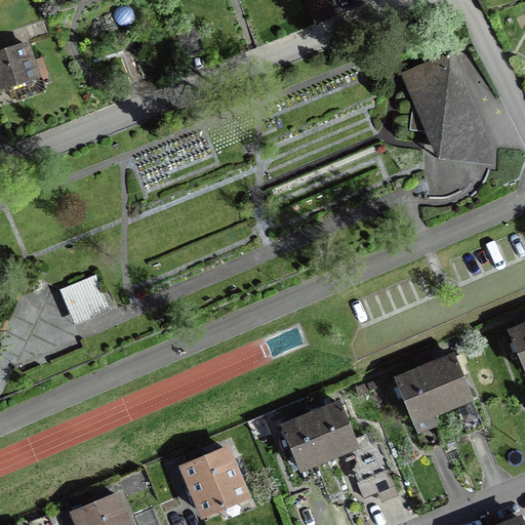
[(24,47),(0,55),(0,88),(34,78),(24,47)]
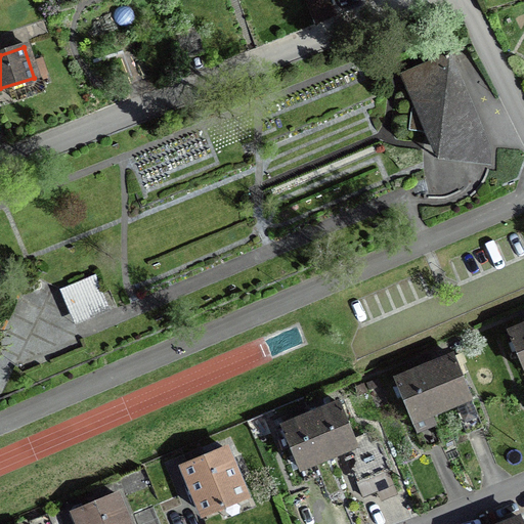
[(145,77),(135,51),(118,58),(127,83),(145,77)]
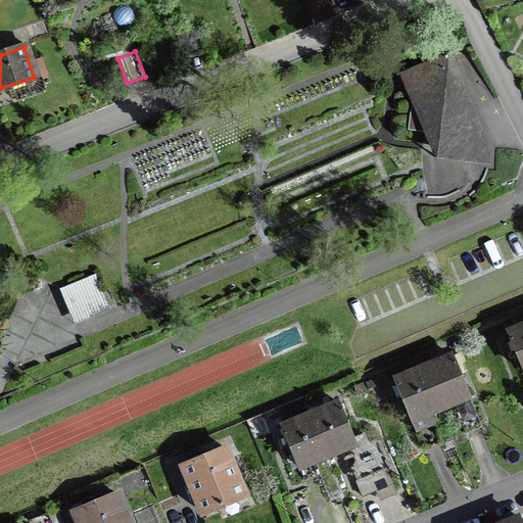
[(424,125),(469,103),(445,56),(402,77),(424,125)]
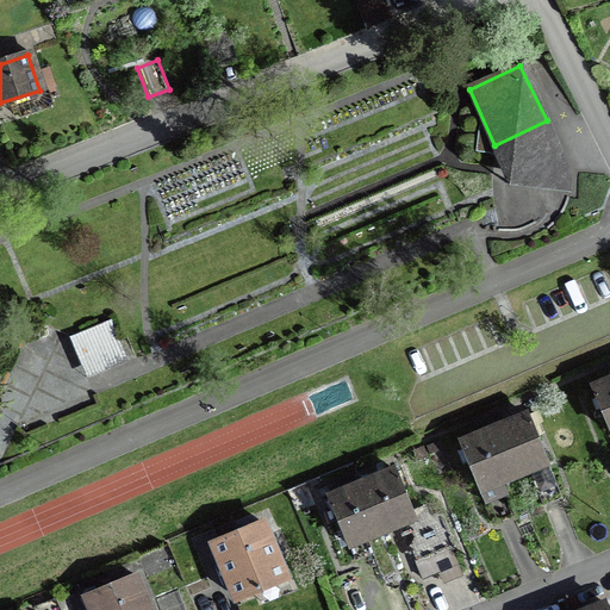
[(566,161),(547,120),(495,145),(512,185),(570,192),(571,185),(566,161)]
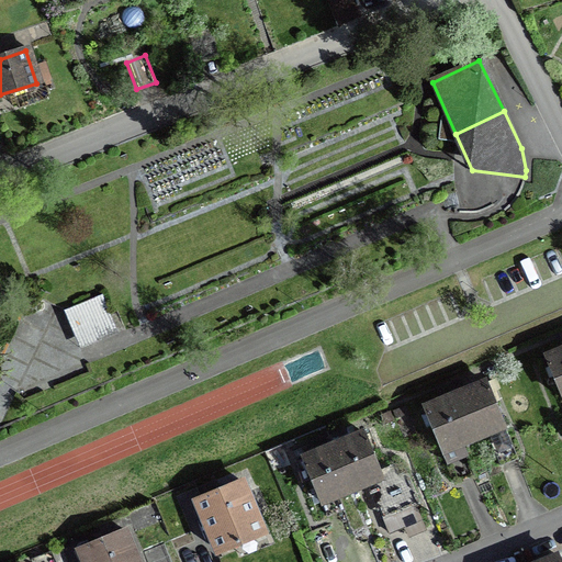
[(103,294),(74,305),(88,343),(117,332),(103,294)]
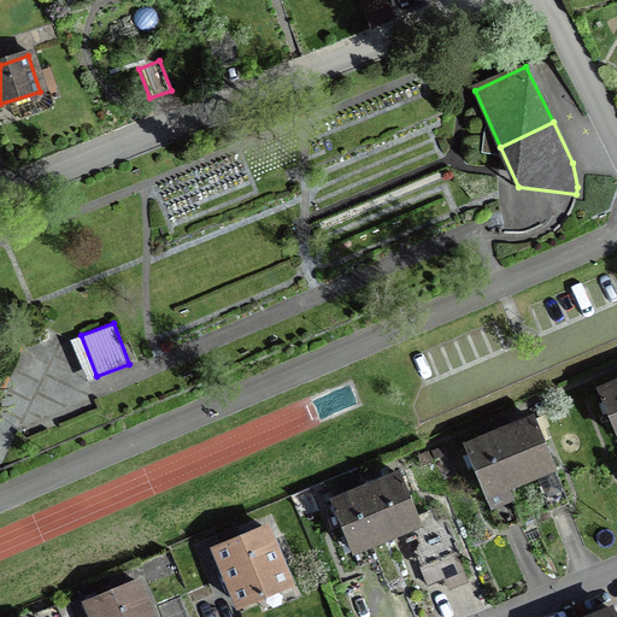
[(616,386),(599,393),(616,439),(616,386)]
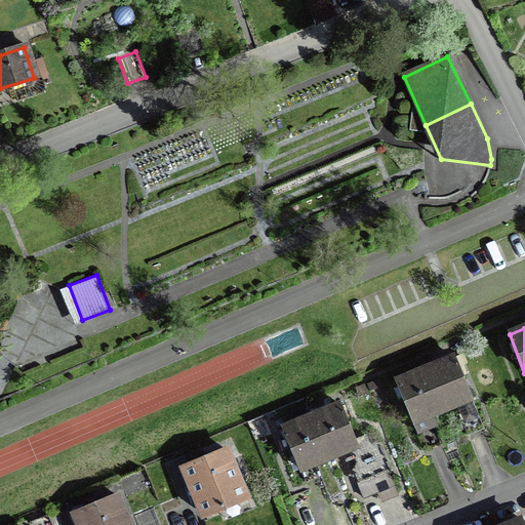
[(415,371),(395,379),(412,423),(441,412),(470,402),(452,357),(439,362),(423,368),(415,371)]
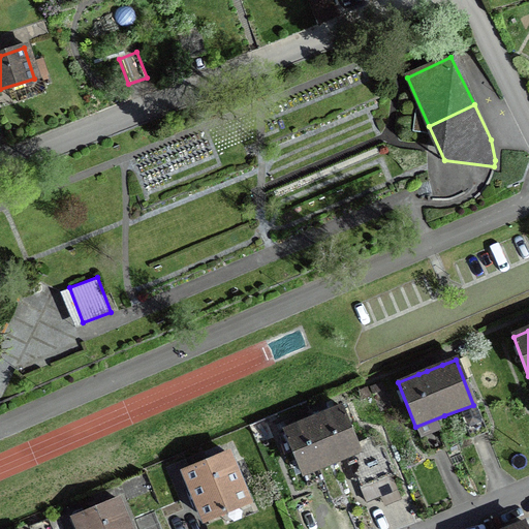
[(302,424),(284,431),(302,474),(330,463),(359,452),(340,408),(328,413),(312,419),(302,424)]
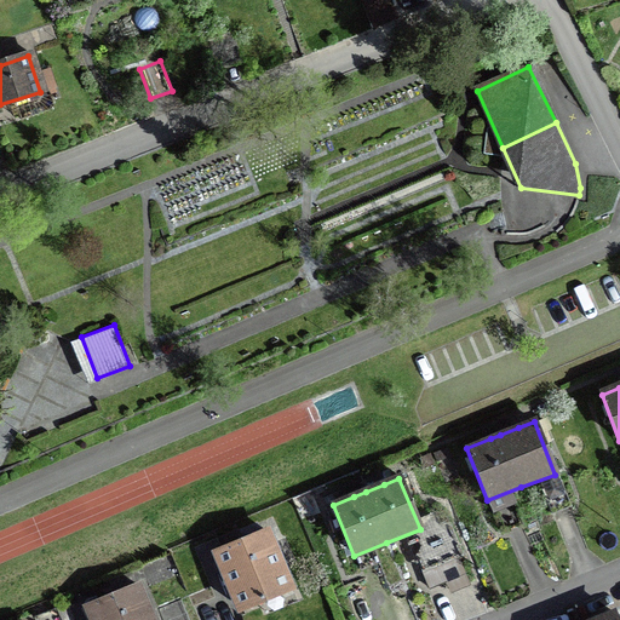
[(290,589),(265,532),(213,554),(237,610),(290,589)]
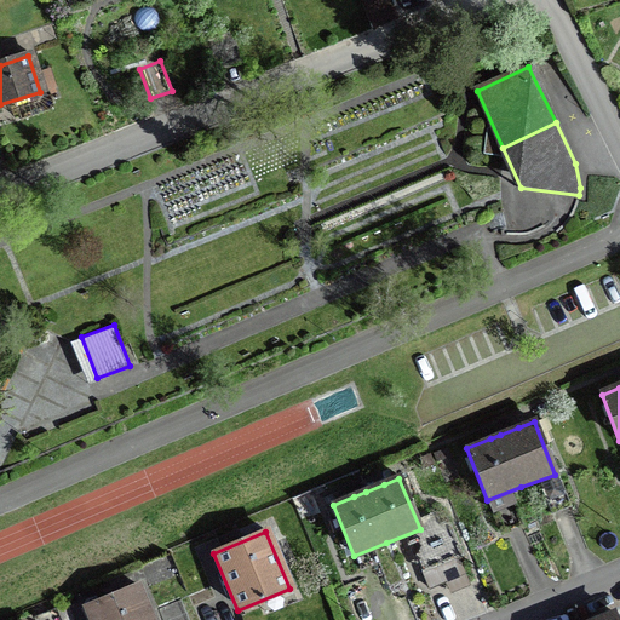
[(155,619),(156,619),(139,579),(81,603),(89,619),(155,619)]
